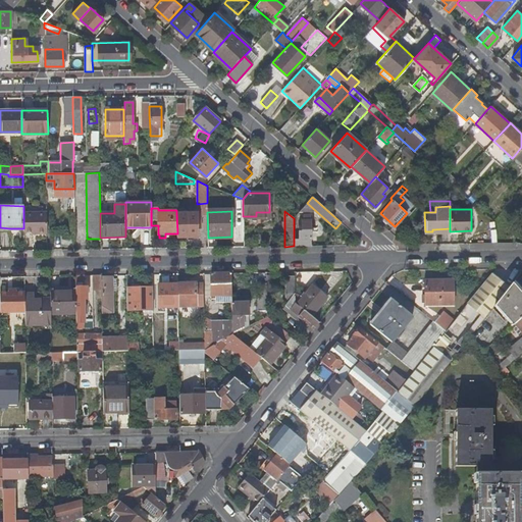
[(177,233),(177,237),(199,237),(198,225),(201,225),(201,214),(198,214),(198,213),(176,213),(177,233)]
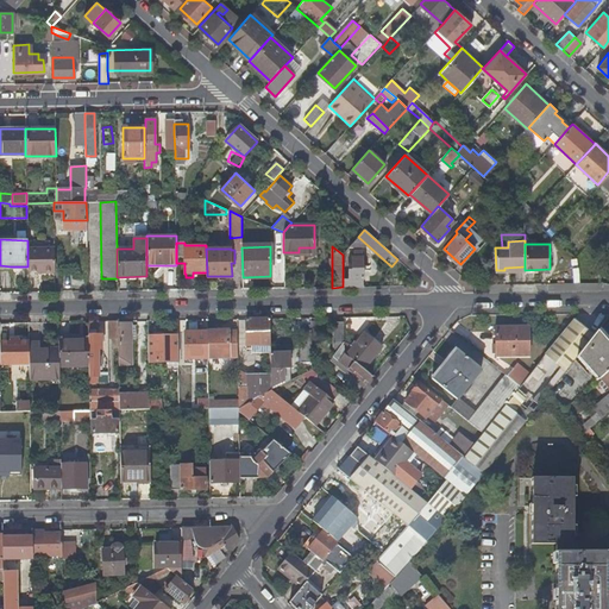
[(350,269),(350,275),(350,278),(343,280),(343,287),(363,287),(362,250),(355,251),(355,257),(352,257),(352,269),(350,269)]
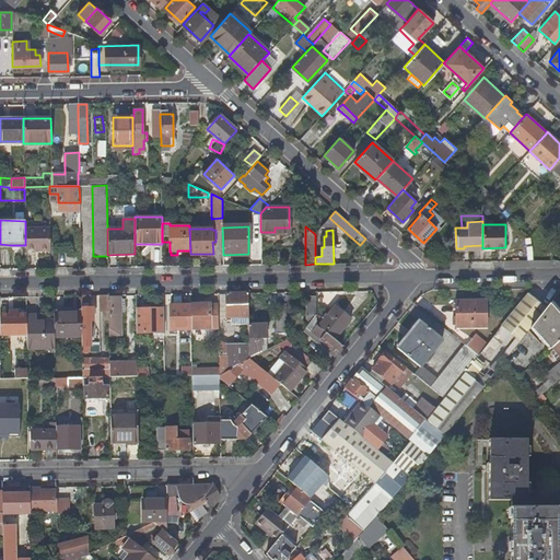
[(242,340),(242,362),(248,358),(247,325),(247,293),(225,293),(226,306),(237,306),(237,316),(238,341),(242,340)]
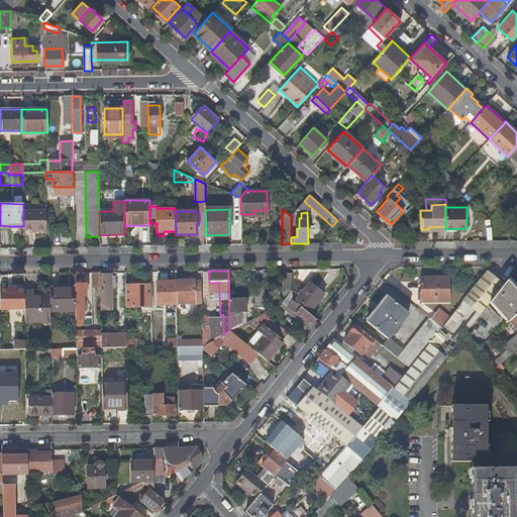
[(362,426),(379,440),(466,333),(471,326),(489,303),(504,285),(488,272),(463,301),(476,311),(452,341),(447,337),(463,315),(456,309),(446,322),(441,329),(440,330),(410,368),(402,378),(396,385),(394,388),(393,388),(380,404),(378,407),(362,426)]
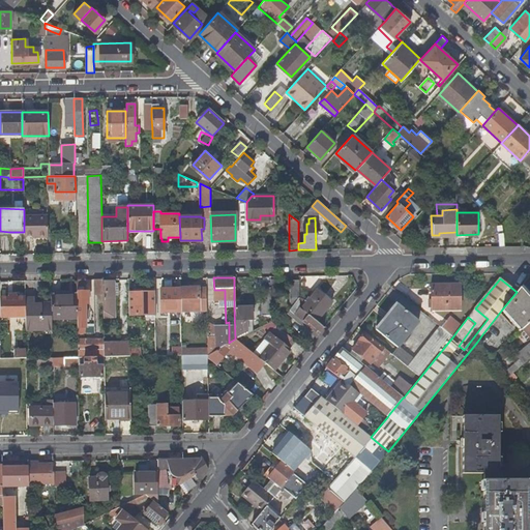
[(85,327),(85,280),(76,280),(77,295),(77,318),(78,333),(81,333),(81,336),(83,336),(83,326),(85,327)]
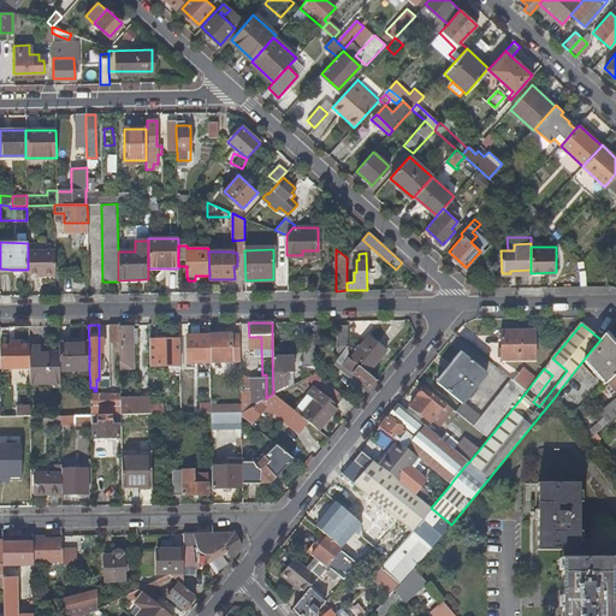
[(108,342),(119,342),(118,325),(108,325),(108,342)]
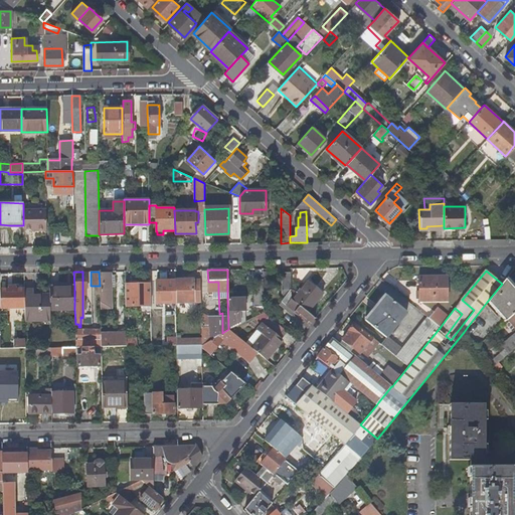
[(13,284),(24,283),(24,273),(13,273),(13,284)]
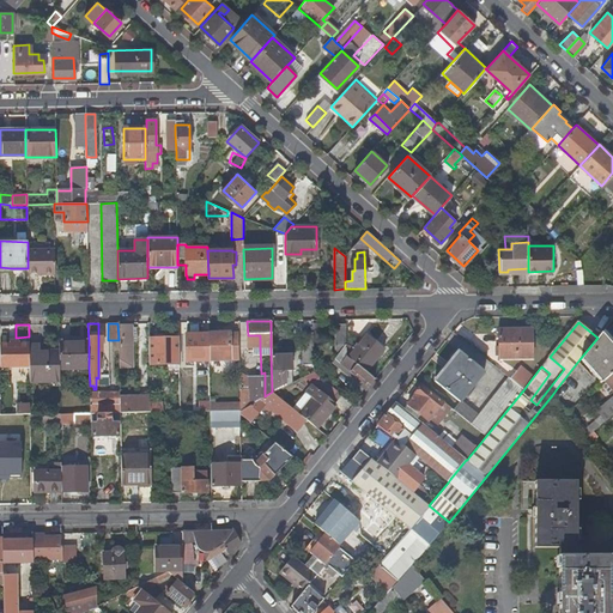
[(120,349),(119,349),(119,371),(122,371),(122,368),(132,368),(132,325),(120,326),(120,349)]
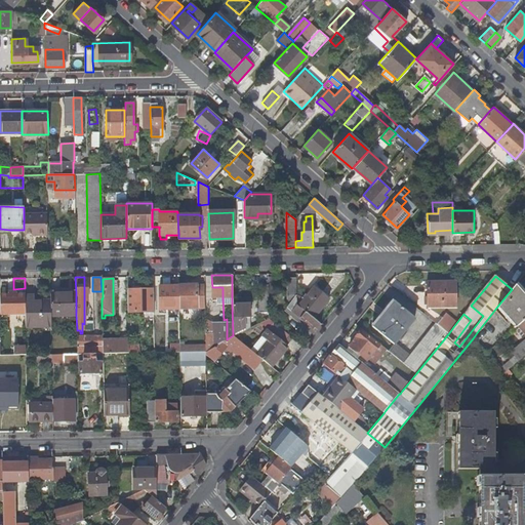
[(286,309),(315,332),(321,325),(313,318),(298,307),(296,305),(295,278),(286,278),(287,307),(286,309)]
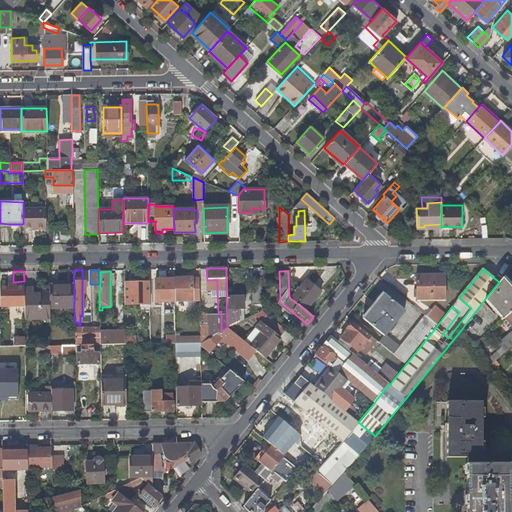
[(444,299),(444,275),(417,275),(417,299),(444,299)]
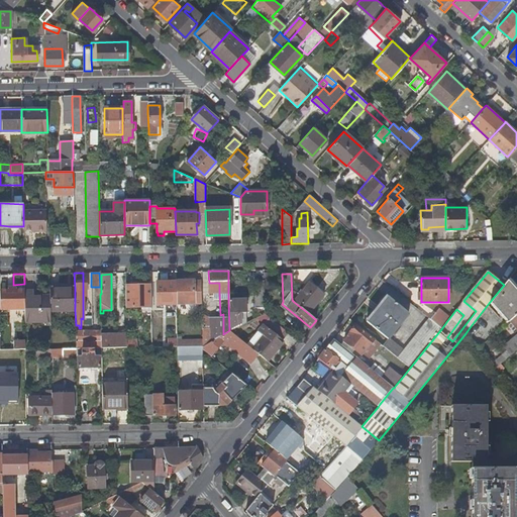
[(489,303),(506,323),(509,320),(516,313),(516,291),(508,280),(504,285),(489,303)]
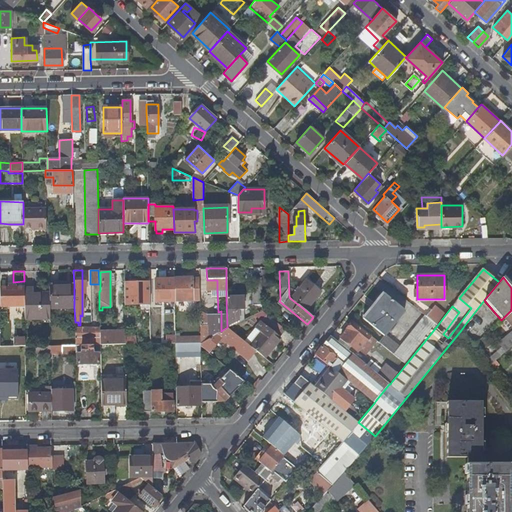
[(174,301),(199,301),(199,295),(199,278),(173,279),(174,301)]
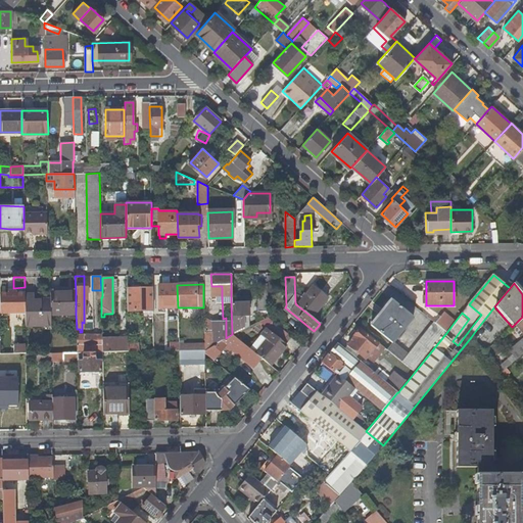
[(159,307),(178,307),(177,285),(158,285),(159,307)]
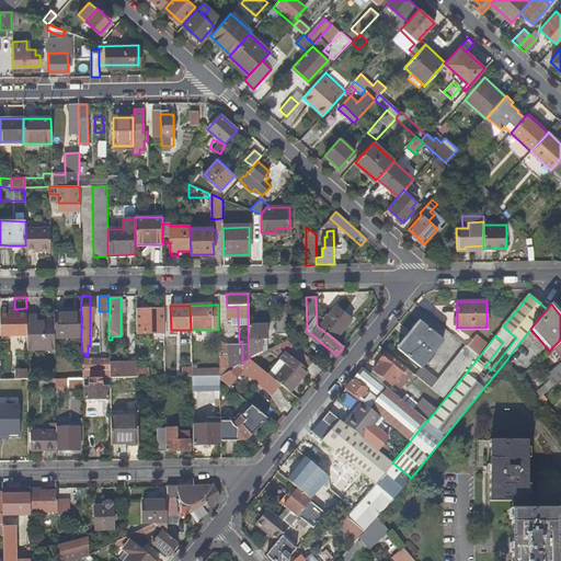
[(335,307),(319,328),(334,340),(351,320),(335,307)]
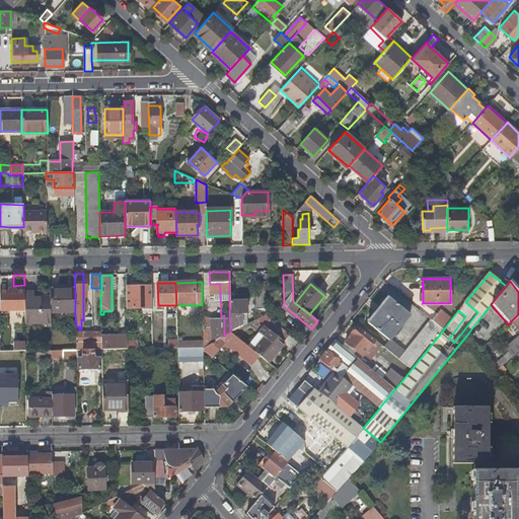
[(126,308),(140,308),(151,308),(151,286),(126,287),(126,308)]
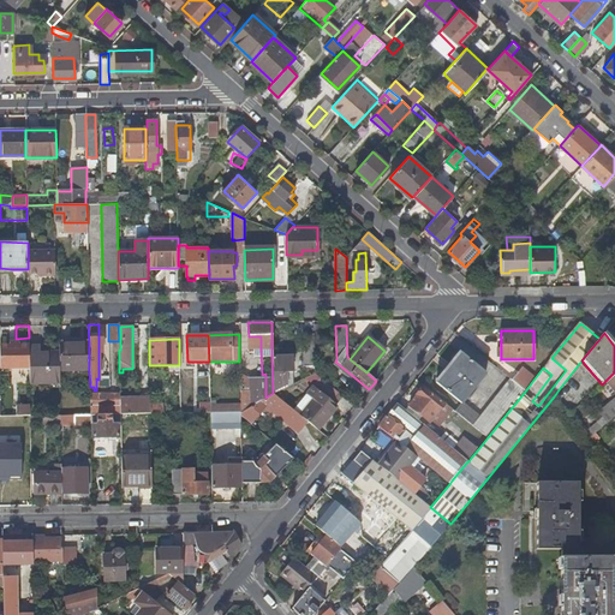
[(59,370),(89,369),(89,342),(59,344),(59,352),(59,370)]
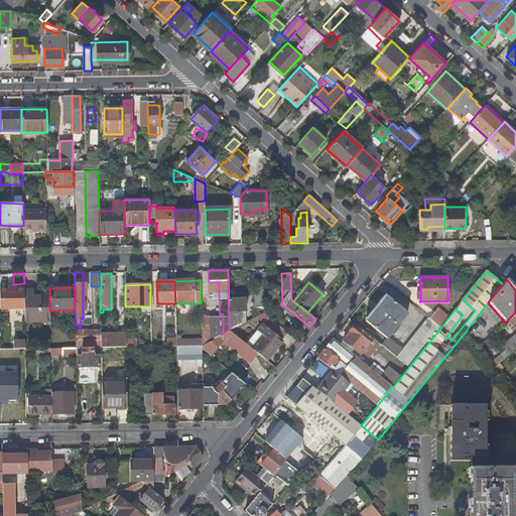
[(24,291),(0,288),(0,309),(24,307),(24,291)]
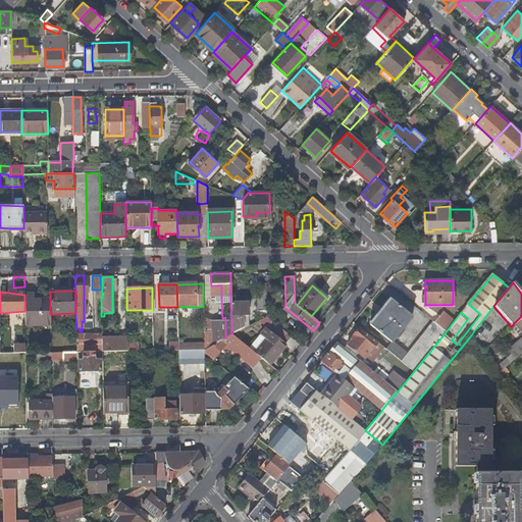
[(41,328),(51,328),(50,314),(50,299),(34,299),(34,294),(24,295),(24,311),(24,319),(24,325),(41,324),(41,328)]
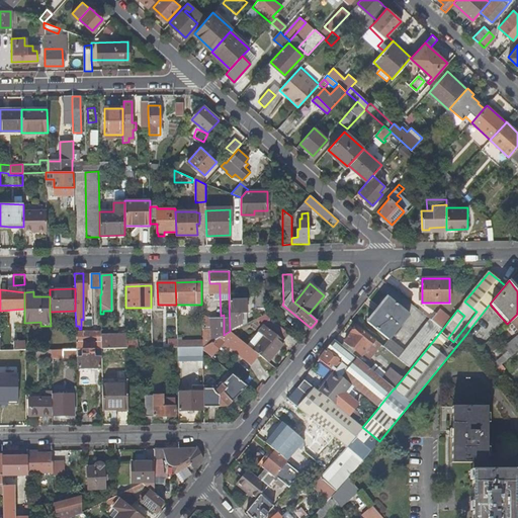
[(387,339),(389,338),(409,314),(386,295),(366,322),(387,339)]
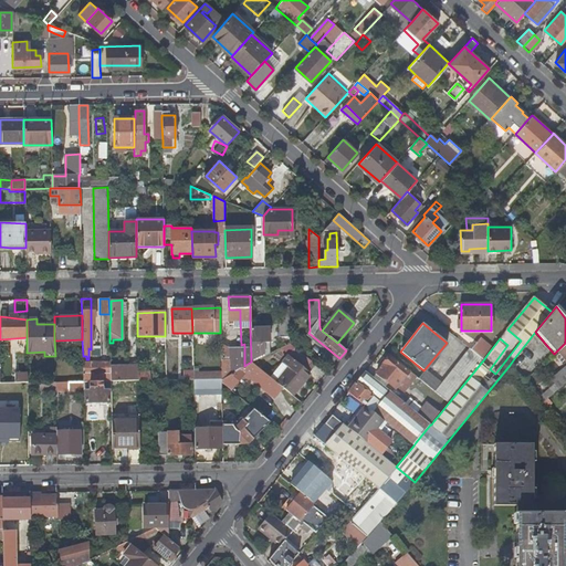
[(269,343),(268,332),(265,332),(265,328),(250,328),(251,362),(260,357),(260,353),(262,353),(262,343),(269,343)]
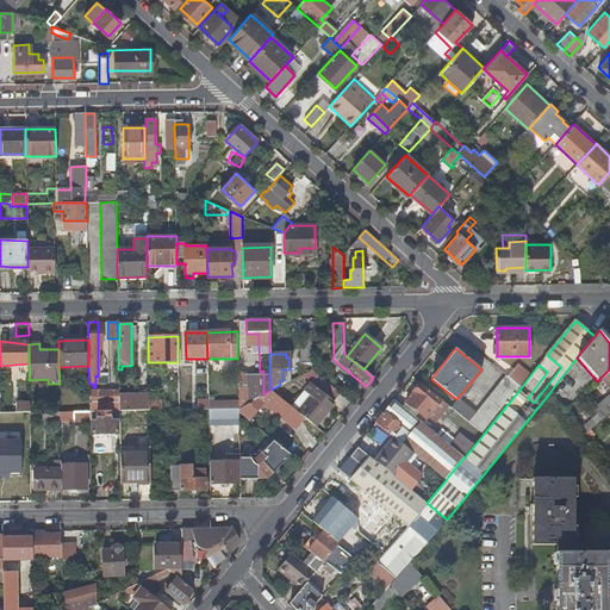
[(303,375),(311,383),(318,374),(312,369),(303,375)]
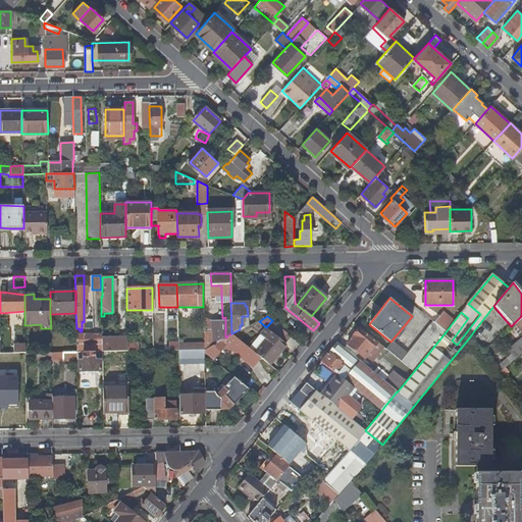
[(439,316),(434,323),(446,332),(451,325),(439,316)]
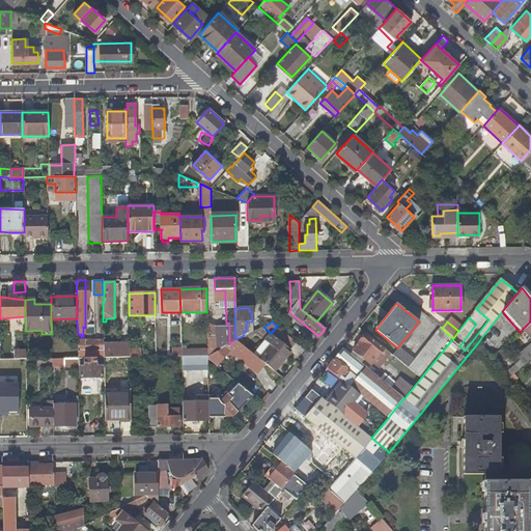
[(211,324),(207,324),(207,334),(207,342),(207,356),(217,351),(215,327),(210,327),(211,324)]
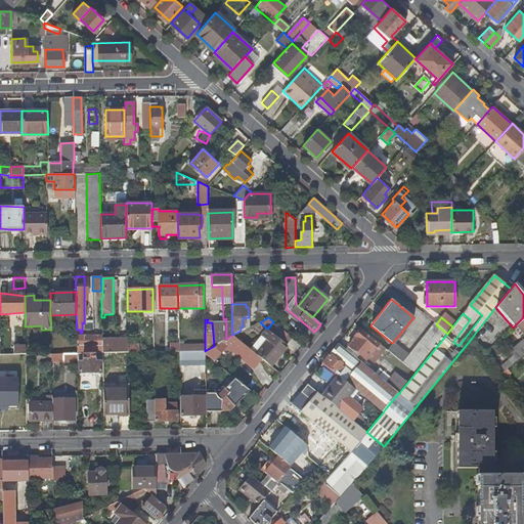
[(17,338),(26,338),(25,326),(25,320),(15,321),(16,337),(17,337),(17,338)]
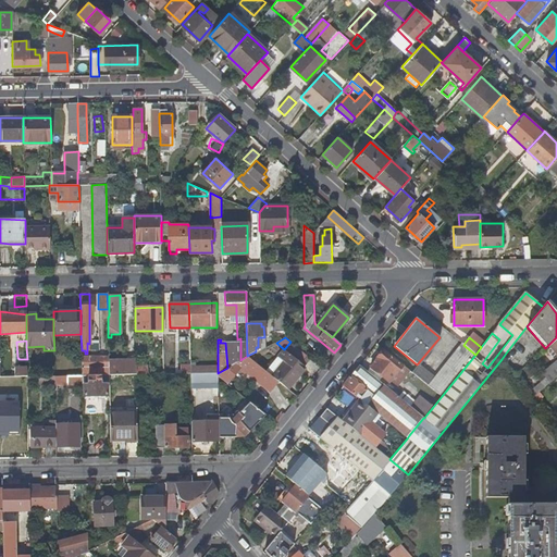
[(291,342),(284,349),(265,371),(274,379),(286,388),(305,366),(304,364),(309,358),(291,342)]
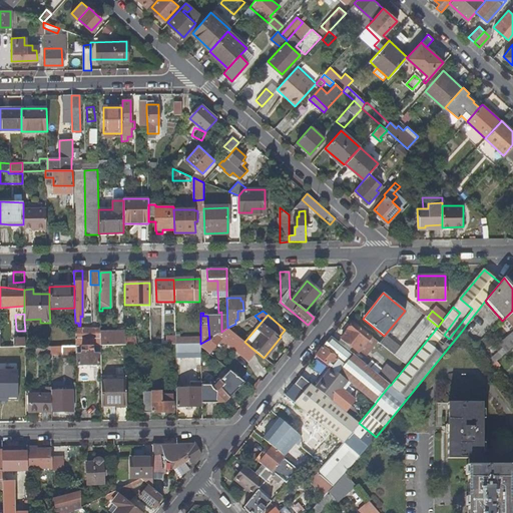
[(400,347),(394,355),(407,365),(437,328),(438,327),(427,318),(425,316),(400,347)]
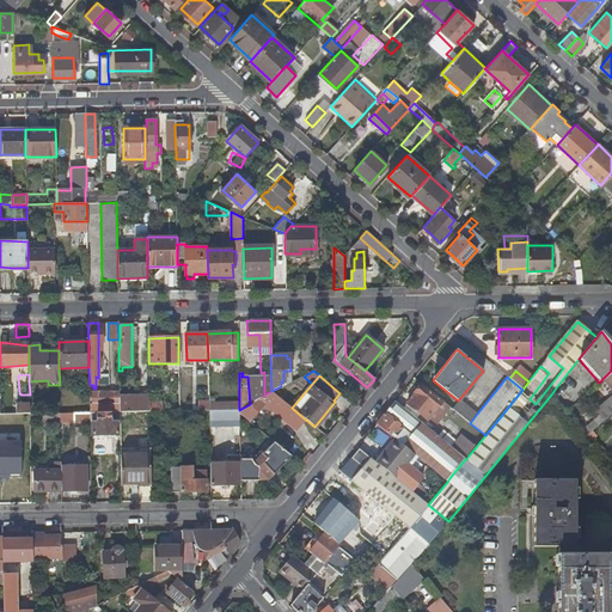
[(450,414),(452,409),(451,409),(442,402),(421,386),(407,403),(428,420),(439,405),(450,414)]
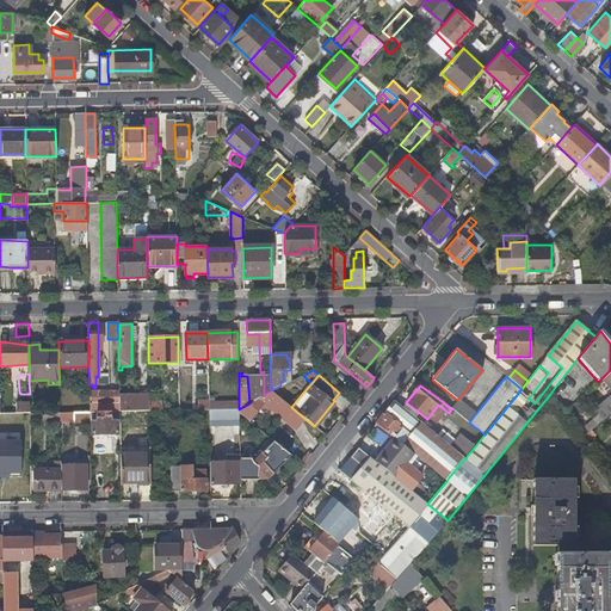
[(119,390),(90,392),(90,412),(97,412),(110,412),(119,411),(119,395),(119,390)]
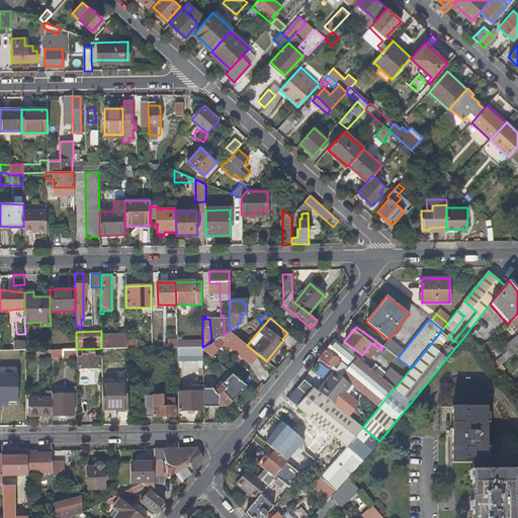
[(248,360),(255,352),(247,345),(230,331),(224,335),(220,337),(224,341),(248,360)]
